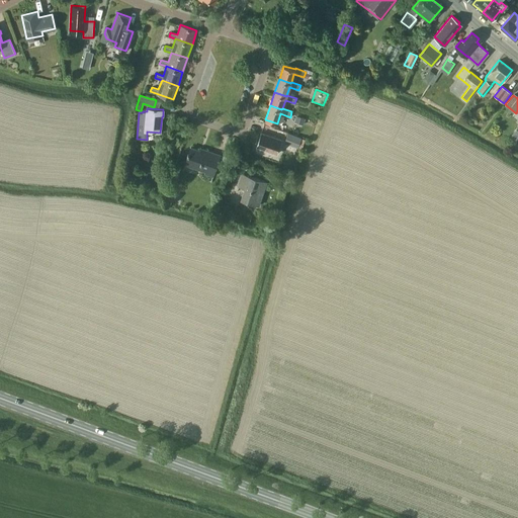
[(296,115),(294,121),(303,124),(305,118),(296,115)]
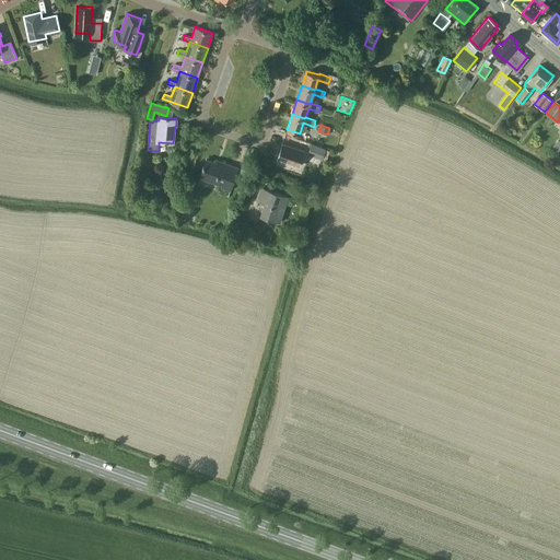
[(300,165),(304,151),(282,143),(277,159),(300,165)]
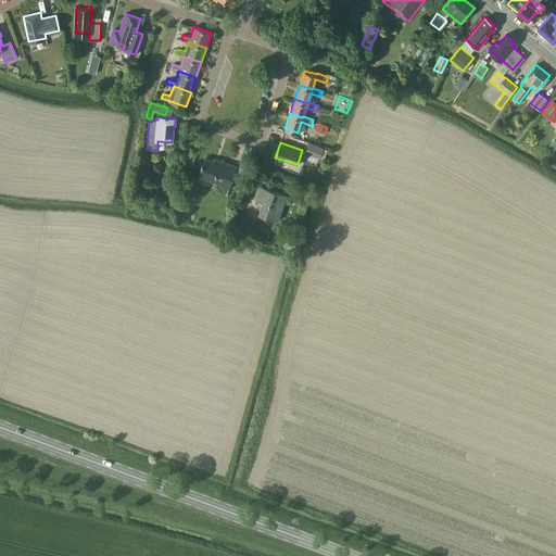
[(320,156),(324,158),(326,151),(323,150),(324,148),(310,142),(305,154),(319,159),(320,156)]
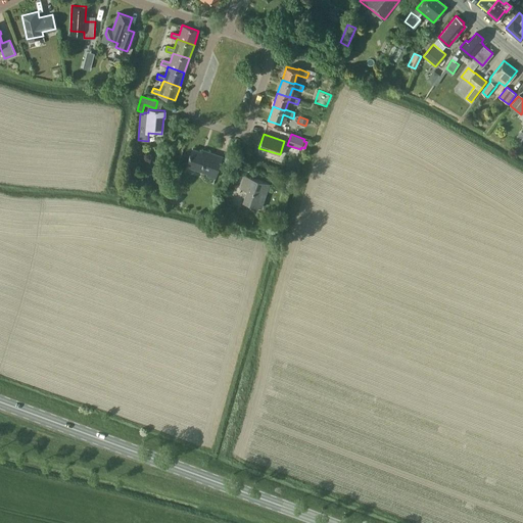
[(215,178),(222,156),(208,151),(207,153),(192,148),(187,165),(207,173),(206,175),(215,178)]
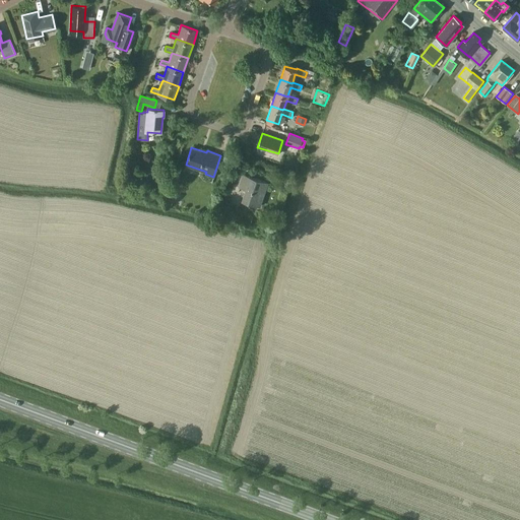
[(226,158),(220,156),(218,164),(224,166),(226,158)]
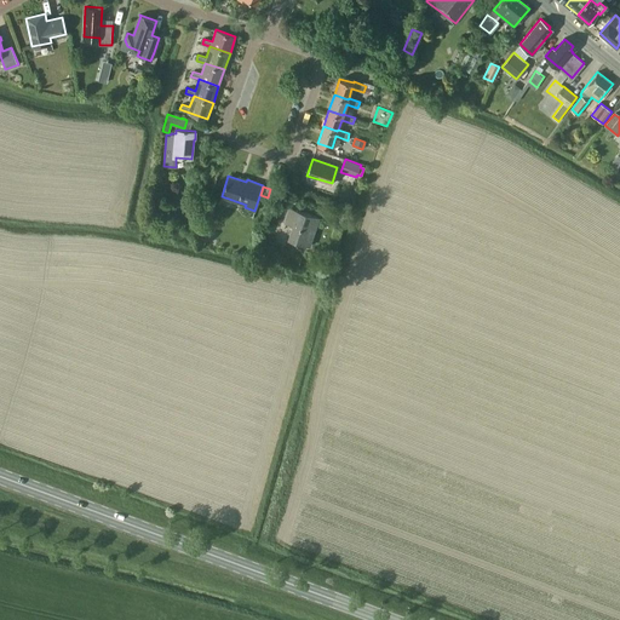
[(306,245),(316,216),(290,207),(285,222),(293,225),(288,239),(306,245)]
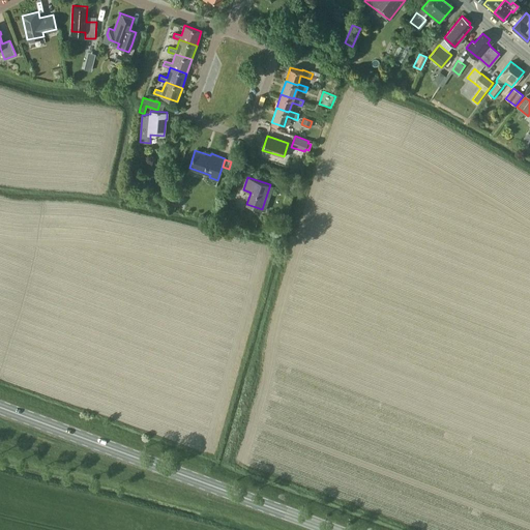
All buildings are outlined.
